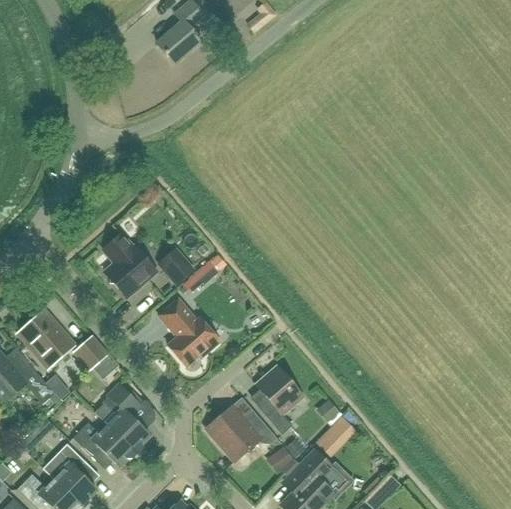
[(191,29),(206,16),(192,0),(190,0),(174,13),(181,21),(156,43),(173,63),(200,39),(191,29)]
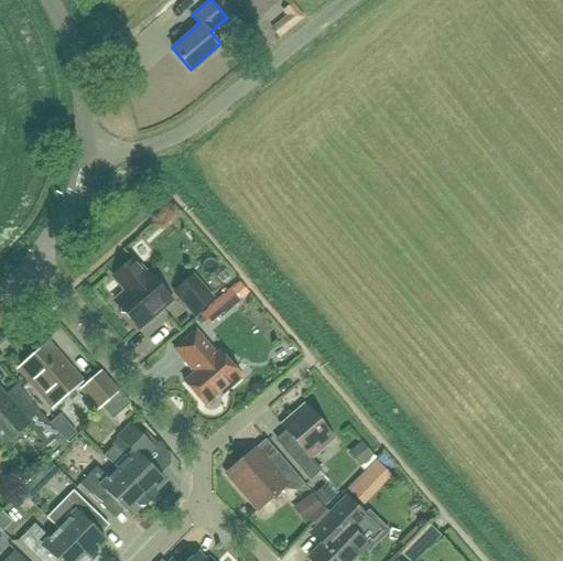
[(139,327),(172,299),(148,270),(147,272),(133,257),(114,274),(126,290),(115,300),(120,306),(120,311),(125,312),(139,327)]
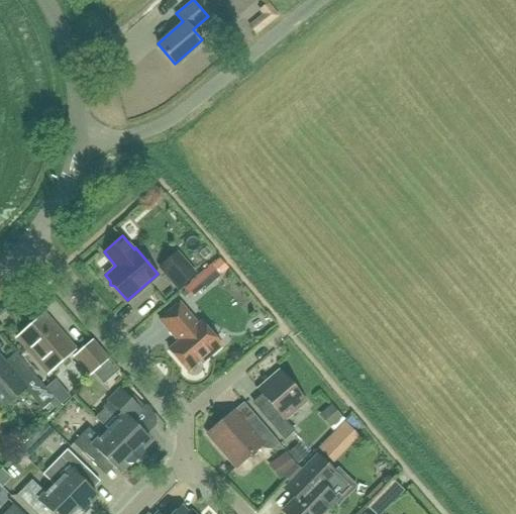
[(160,265),(178,286),(195,272),(177,250),(160,265)]
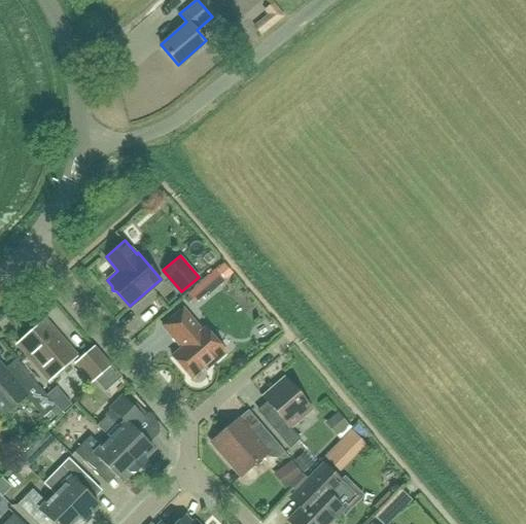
[(223,267),(198,279),(205,293),(231,281),(223,267)]
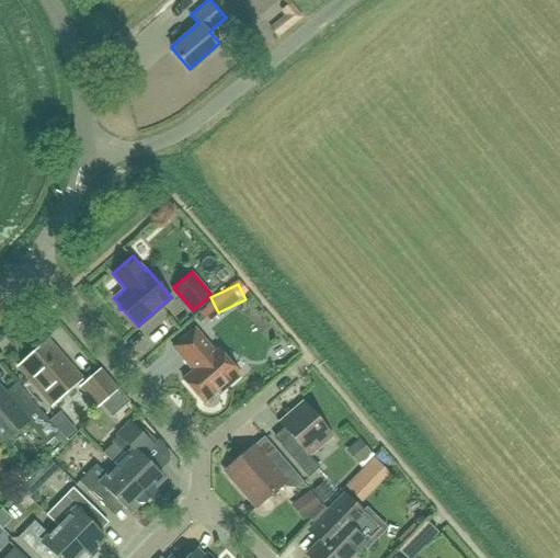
[(183,378),(204,401),(217,389),(219,391),(240,374),(218,348),(215,351),(195,327),(173,345),(194,368),(183,378)]
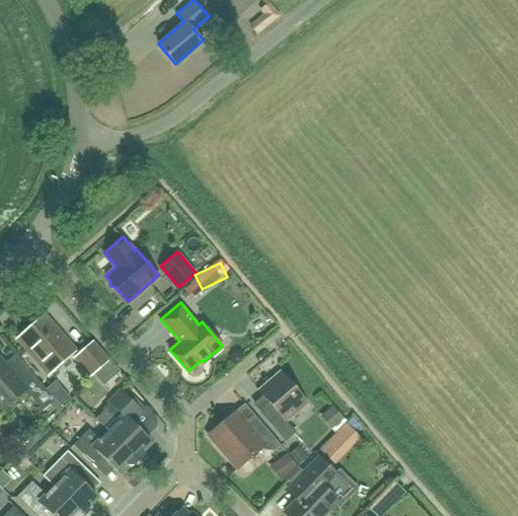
[(45,314),(18,337),(49,372),(75,350),(45,314)]
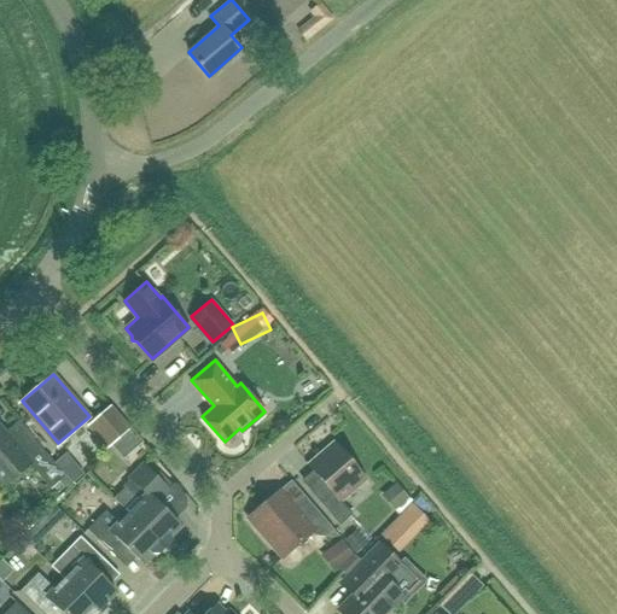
[(89,422),(109,444),(128,427),(110,405),(89,422)]
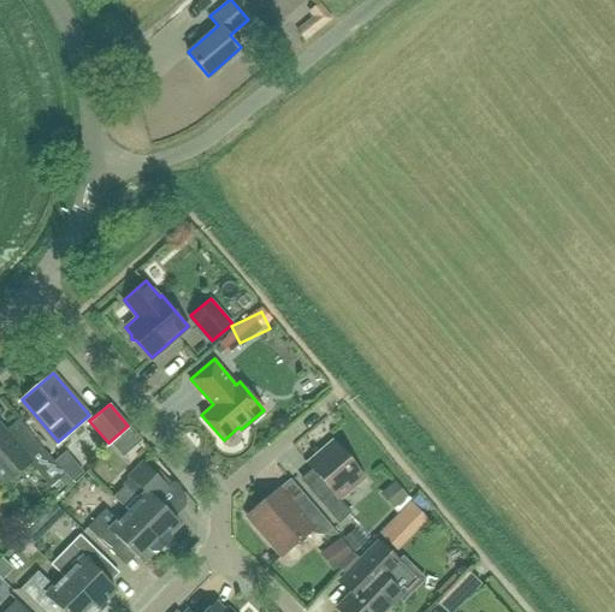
[(34,437),(21,449),(0,425),(0,477),(4,482),(29,461),(51,486),(65,473),(34,437)]
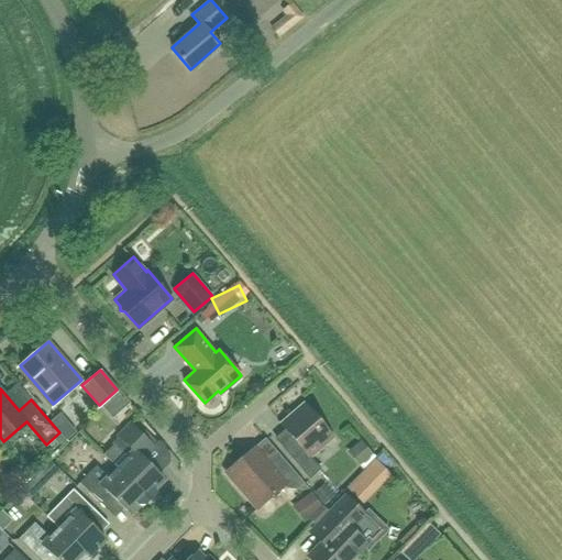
[(332,436),(305,403),(282,423),(302,448),(291,457),(309,478),(321,468),(310,454),(332,436)]
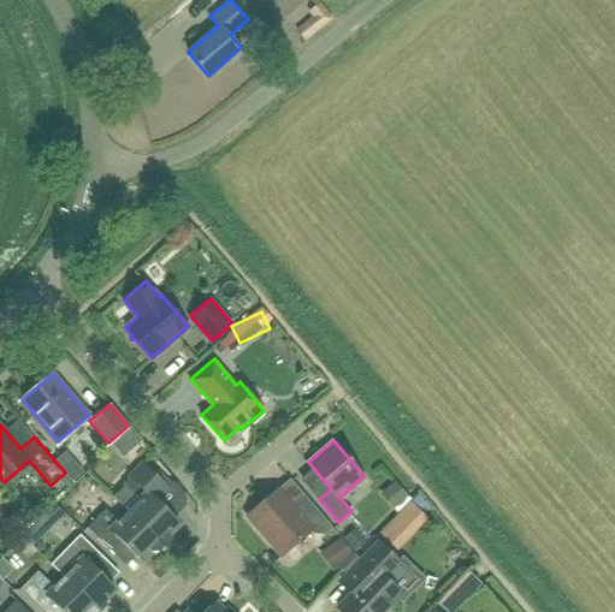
[(114,495),(129,510),(165,545),(170,539),(170,532),(179,522),(155,499),(169,487),(143,462),(123,483),(124,485),(114,495)]
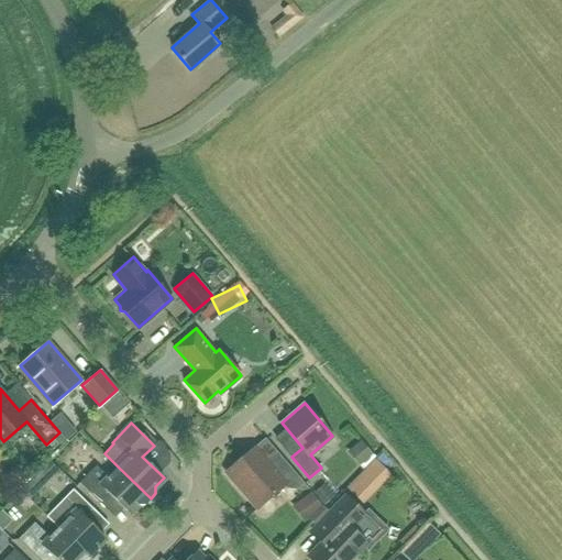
[(368,441),(357,447),(364,463),(376,458),(368,441)]
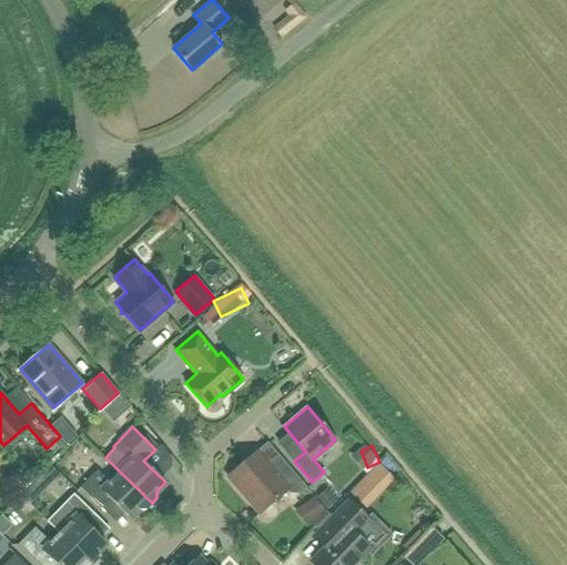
[(306,486),(281,456),(269,466),(255,451),(229,474),(261,511),(286,488),(289,492),(299,493),(306,486)]
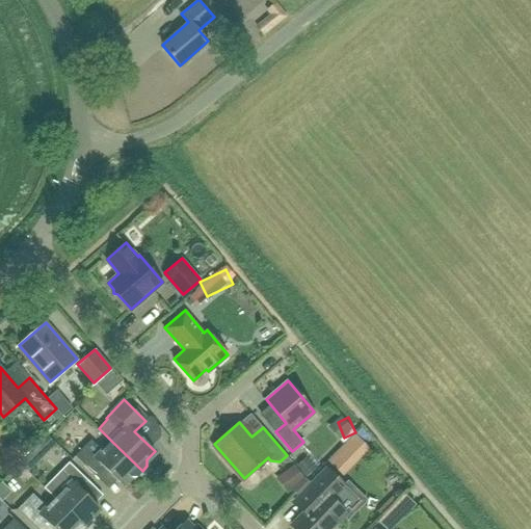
[(359,435),(334,458),(347,473),(373,450),(359,435)]
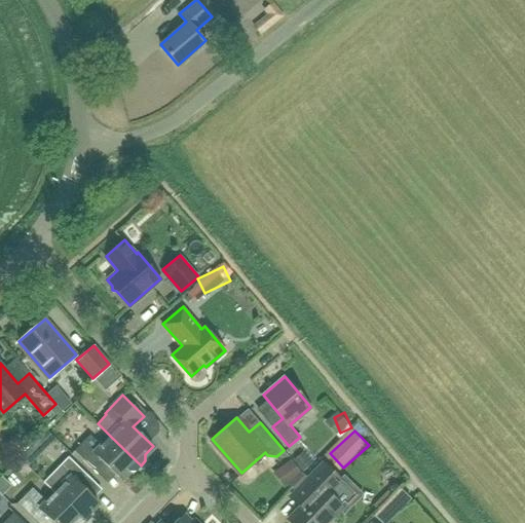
[(136,471),(141,465),(110,436),(101,444),(89,434),(74,449),(92,468),(102,459),(121,479),(129,471),(136,471)]
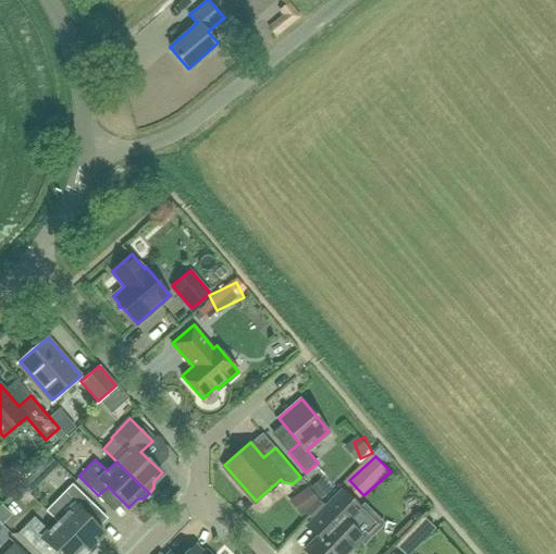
[(68,512),(59,520),(90,552),(96,548),(96,541),(104,532),(83,511),(93,502),(72,482),(56,500),(68,512)]
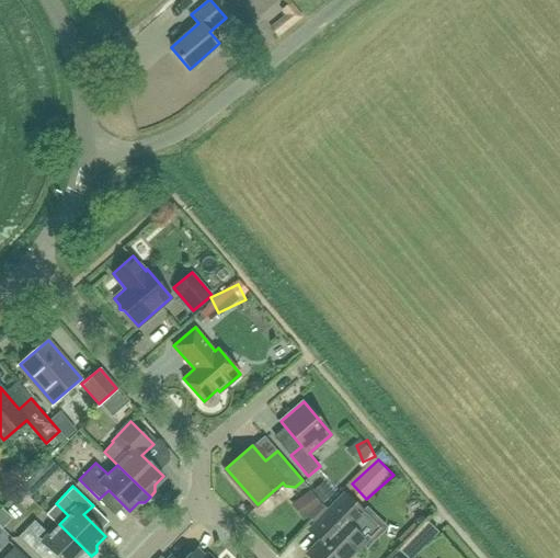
[(321,505),(310,489),(290,503),(303,520),(321,505)]
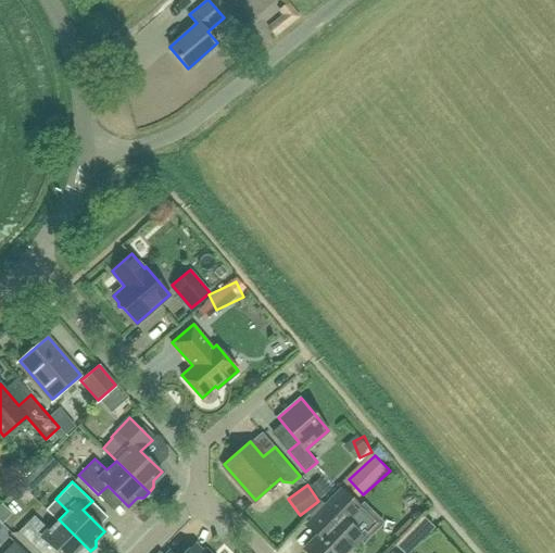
[(319,533),(305,549),(310,552),(344,552),(362,536),(348,523),(362,508),(342,489),(308,523),(319,533)]
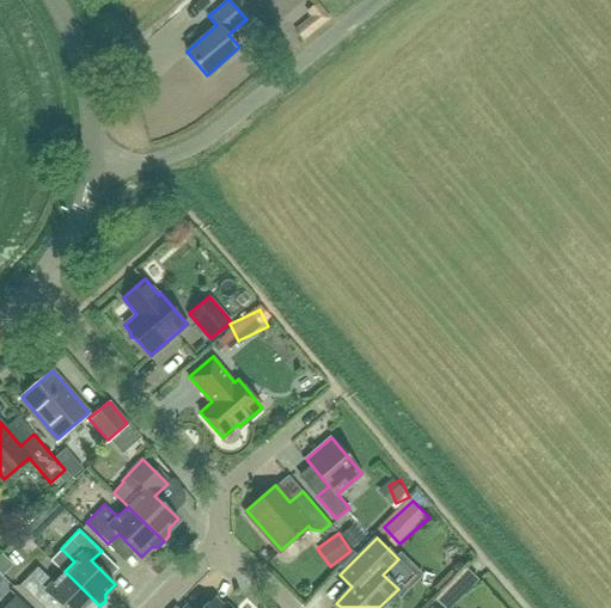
[(97,607),(99,606),(65,571),(54,582),(37,565),(19,584),(43,607),(44,607),(54,599),(63,607),(97,607)]
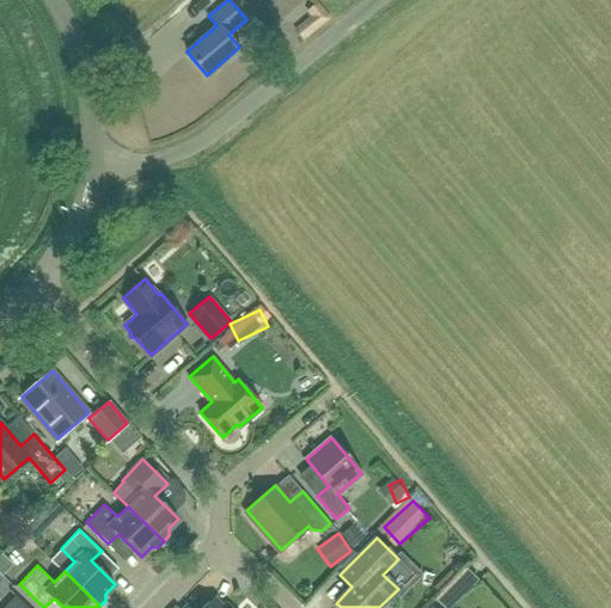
[(448,607),(478,579),(465,567),(435,597),(445,607),(448,607)]
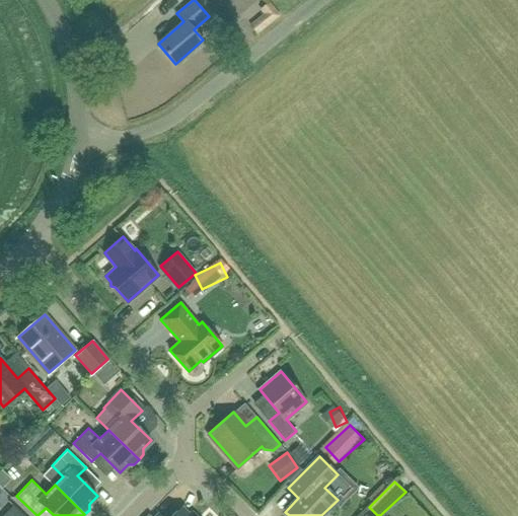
[(25,515),(13,505),(1,515),(25,515)]
